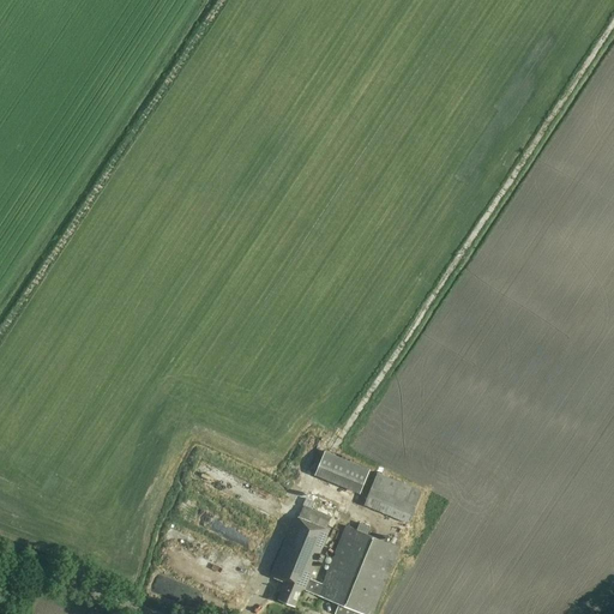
[(371,469),(325,450),(314,475),(360,493),(371,469)]
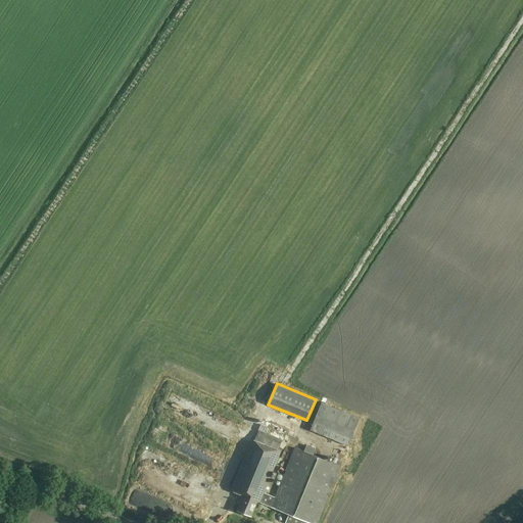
[(172,390),(165,403),(179,410),(185,397),(172,390)]
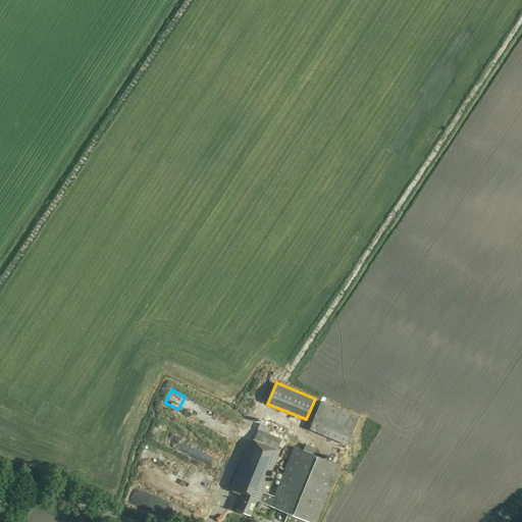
[(359,417),(321,402),(310,429),(348,446),(359,417)]
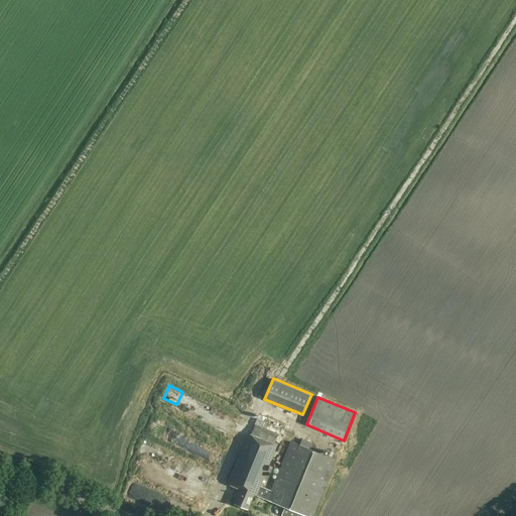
[(168,444),(173,437),(161,429),(156,436),(168,444)]
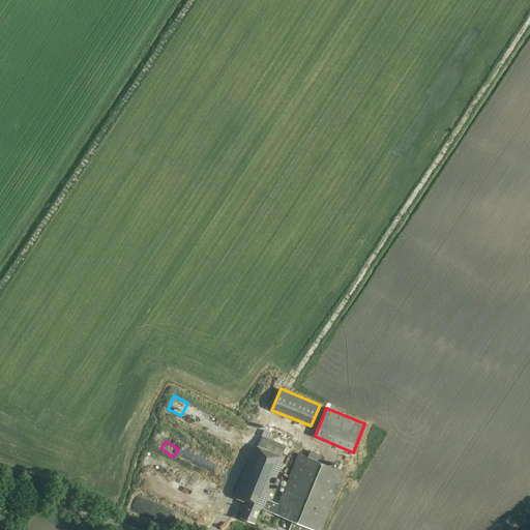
[(320,529),(344,472),(299,454),(278,504),(267,500),(285,458),(255,445),(234,497),(246,502),(240,518),(255,524),(261,508),(313,529),(320,529)]
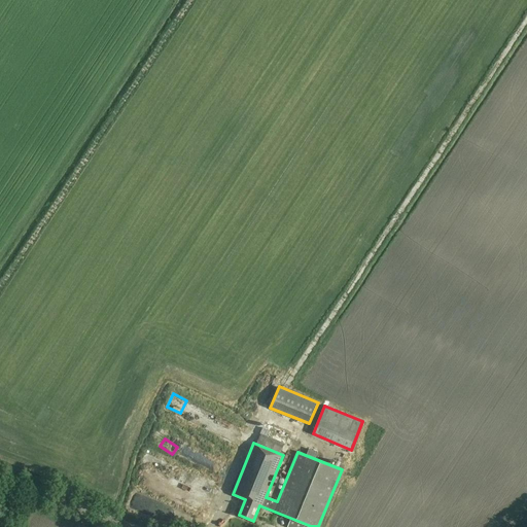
[(160,515),(162,505),(138,499),(137,504),(144,506),(143,511),(160,515)]
